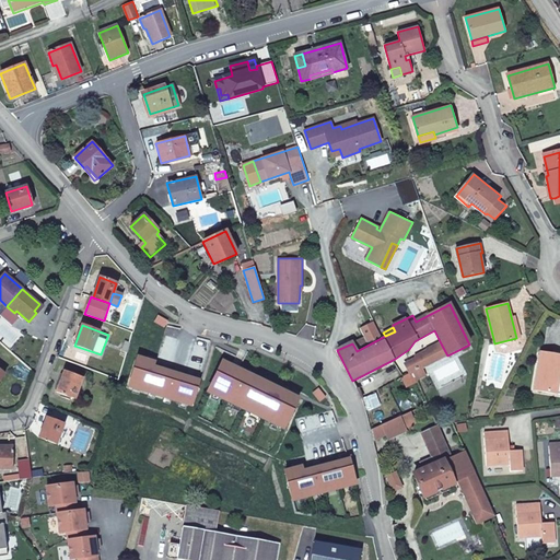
[(416,357),(416,359),(421,369),(447,356),(441,343),(416,357)]
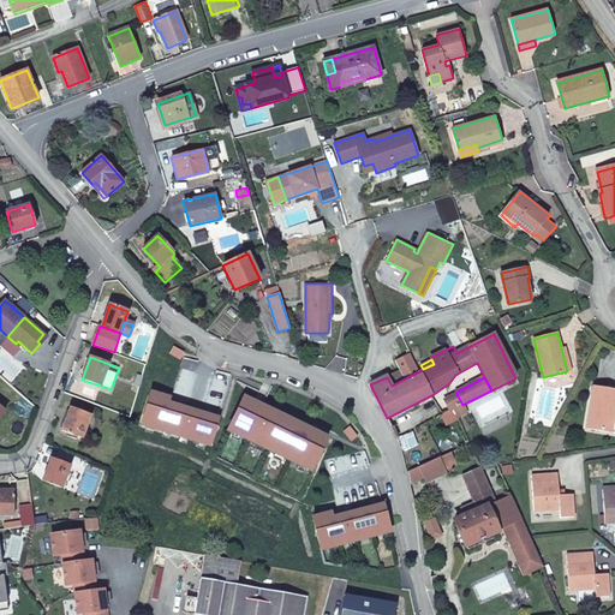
[(585,428),(605,431),(609,408),(613,410),(614,394),(614,389),(592,386),(585,428)]
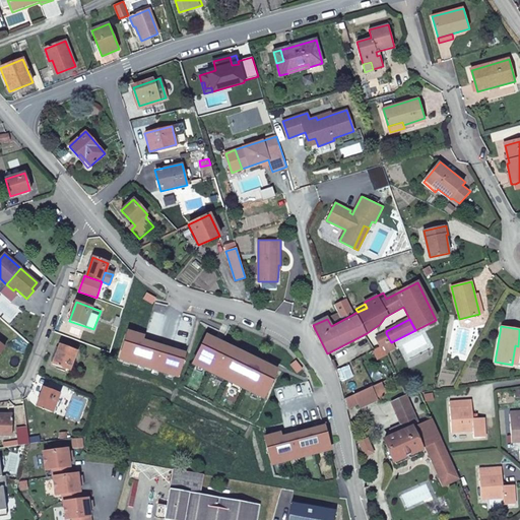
[(383,346),(388,356),(396,352),(391,342),(386,333),(375,338),(380,347),(383,346)]
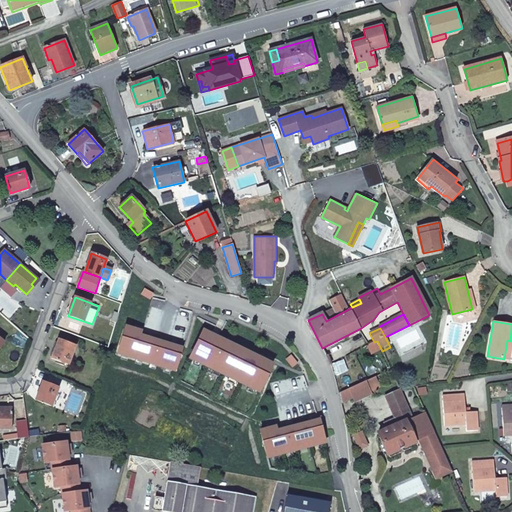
[(125,330),(118,351),(175,368),(182,348),(125,330)]
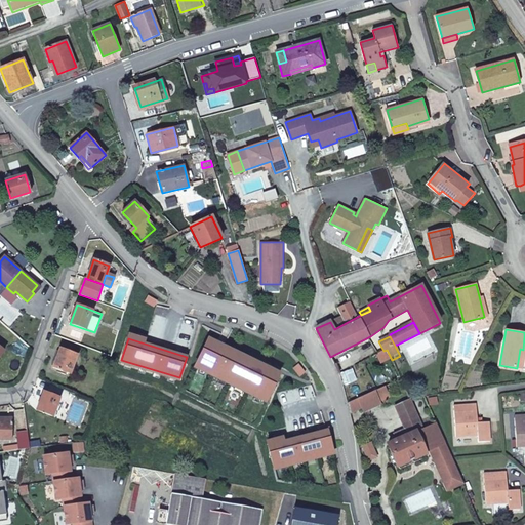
[(209,338),(196,365),(267,401),(280,373),(209,338)]
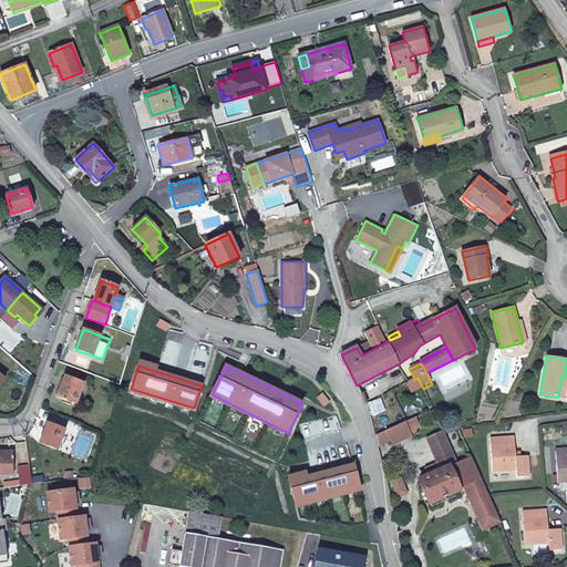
[(64,377),(57,397),(75,403),(83,383),(64,377)]
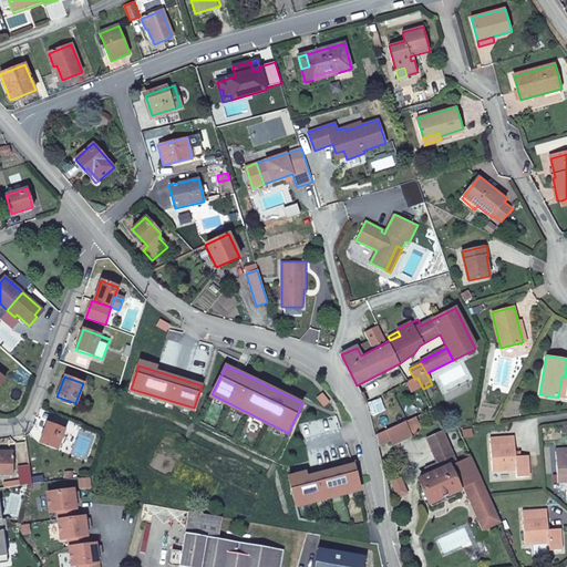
[(421,388),(416,379),(406,383),(411,392),(421,388)]
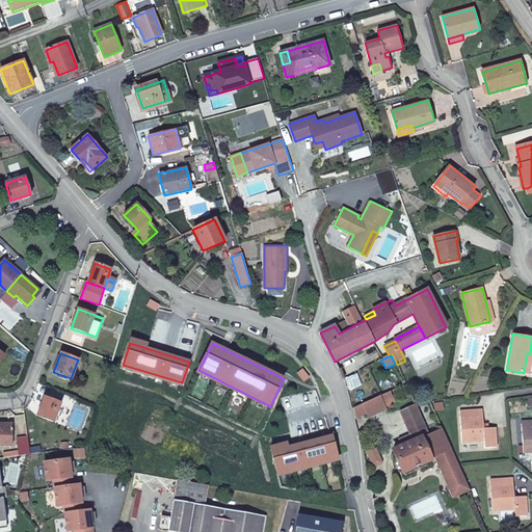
[(44,396),(36,415),(54,422),(60,403),(44,396)]
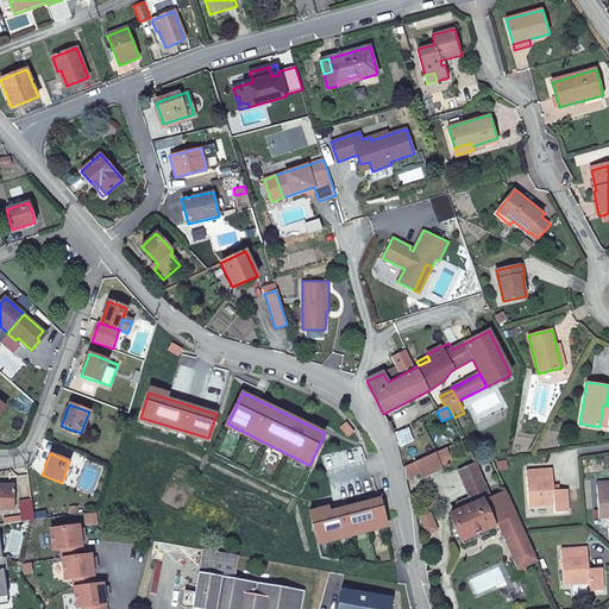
[(435,453),(414,463),(403,469),(406,478),(419,472),(422,481),(444,470),(435,453)]
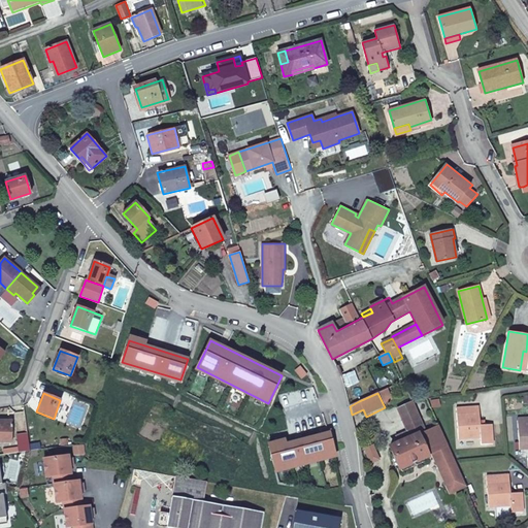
[(450,486),(452,492),(465,486),(426,399),(413,401),(423,424),(429,438),(450,486)]
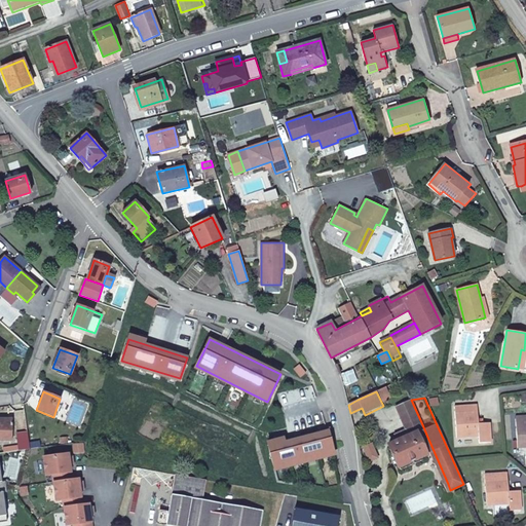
[(421,422),(411,400),(407,401),(417,424),(421,422)]
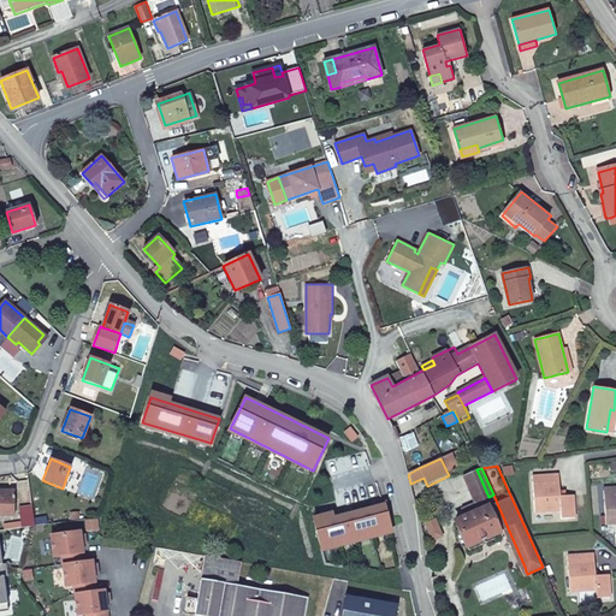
[(560,473),(532,475),(535,510),(561,509),(562,516),(575,515),(574,495),(562,496),(560,473)]
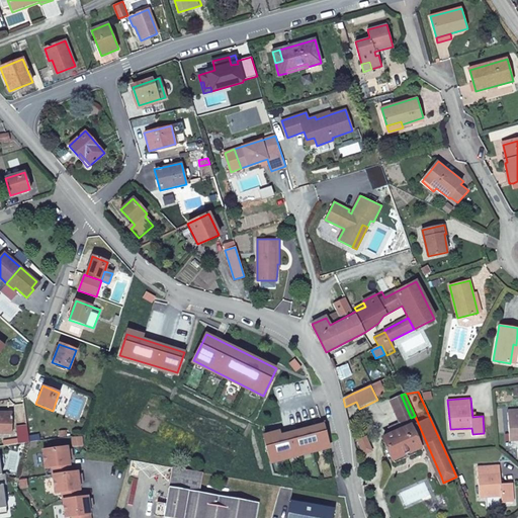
[(517,411),(508,412),(510,441),(517,440),(517,411)]
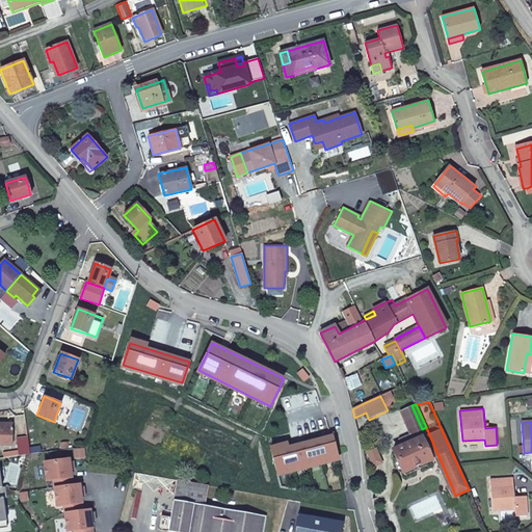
[(0,445),(11,446),(11,423),(0,423),(0,445)]
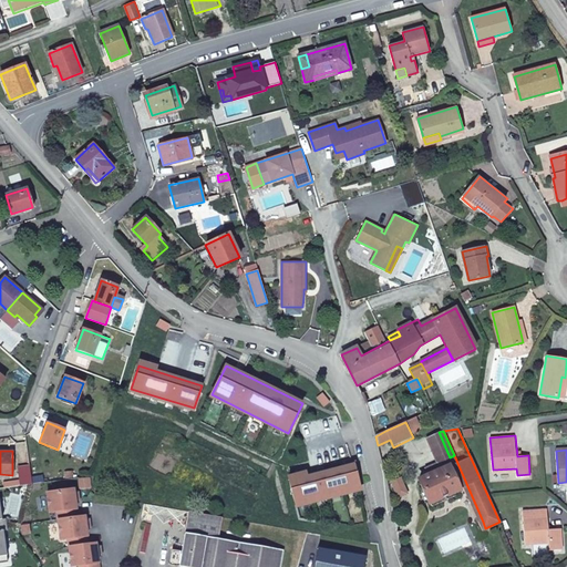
[(481,523),(483,522),(461,471),(454,455),(450,457),(453,465),(418,480),(428,503),(459,490),(457,488),(463,485),(481,523)]
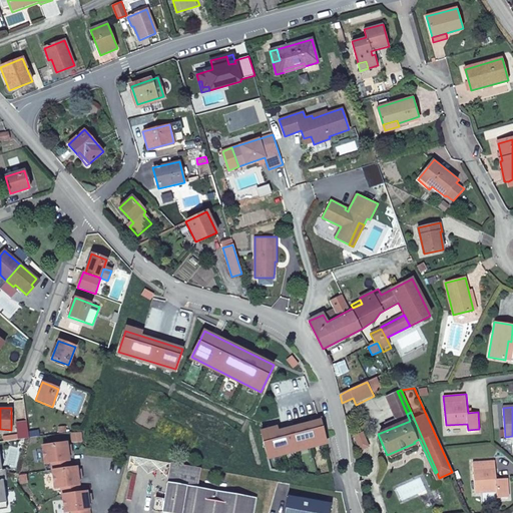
[(270,430),(262,432),(268,457),(323,444),(322,438),(318,422),(280,432),(277,423),(269,425),(270,430)]
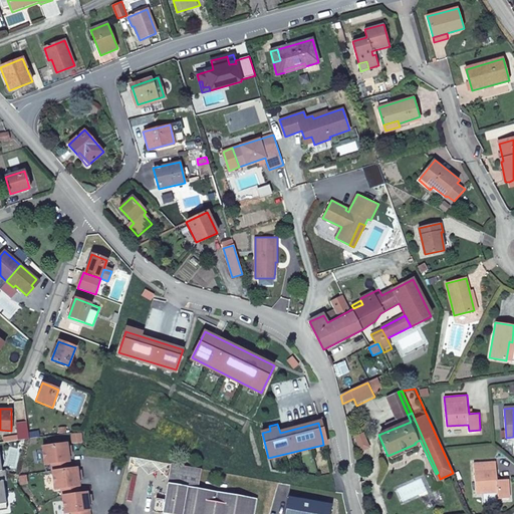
[(368,447),(362,434),(354,438),(360,451),(368,447)]
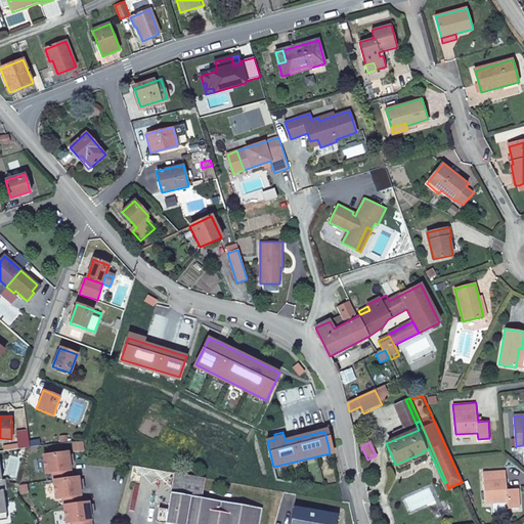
[(52,473),(53,481),(71,478),(69,463),(68,456),(68,452),(43,456),(45,474),(52,473)]
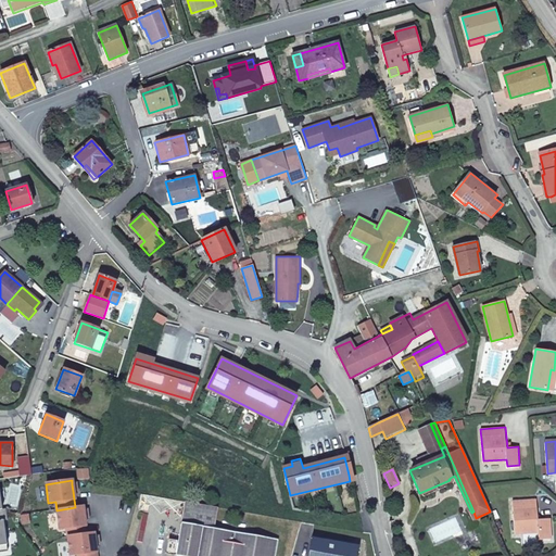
[(536,500),(513,502),(515,534),(539,533),(539,541),(551,540),(550,519),(539,520),(536,500)]
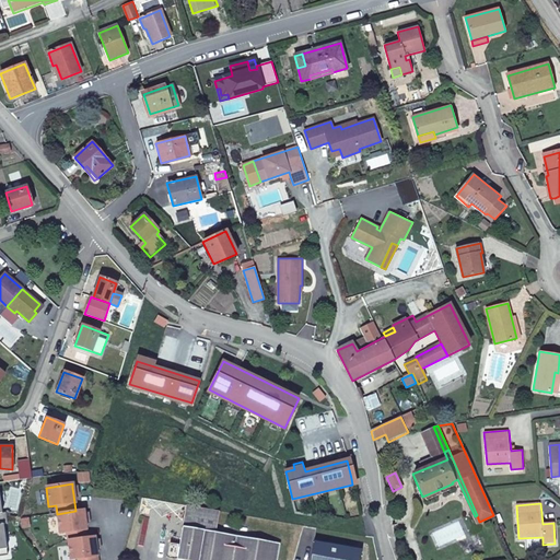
[(216,533),(219,511),(185,505),(175,559),(276,559),(280,545),(216,533)]
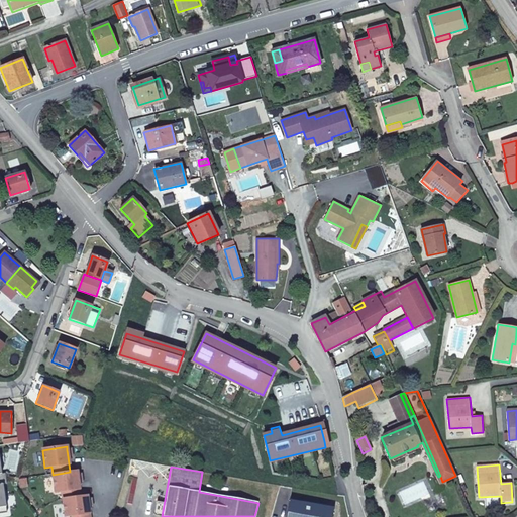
[(70,472),(53,475),(55,492),(62,491),(63,499),(80,497),(78,482),(77,475),(77,471),(70,472)]
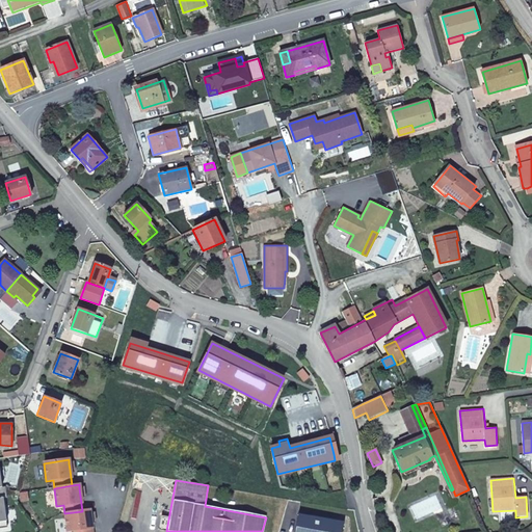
[(82,511),(64,513),(67,531),(74,531),(91,531),(90,521),(90,514),(89,510),(82,511)]
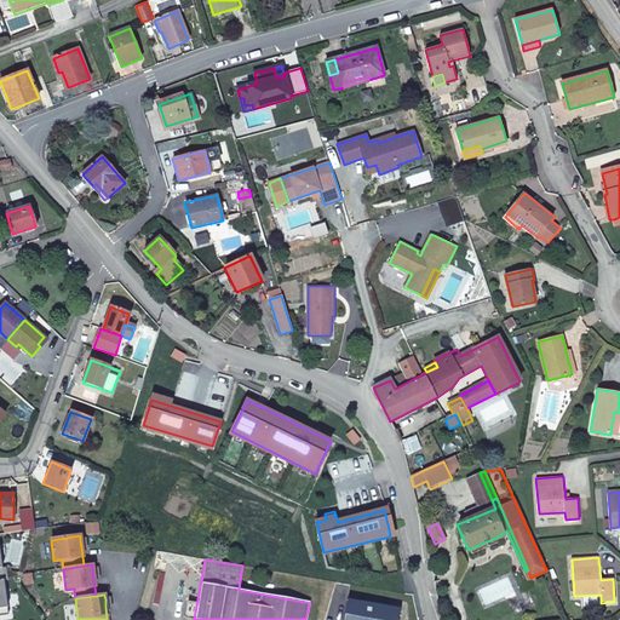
[(399,619),(401,609),(349,601),(344,619),(399,619)]
